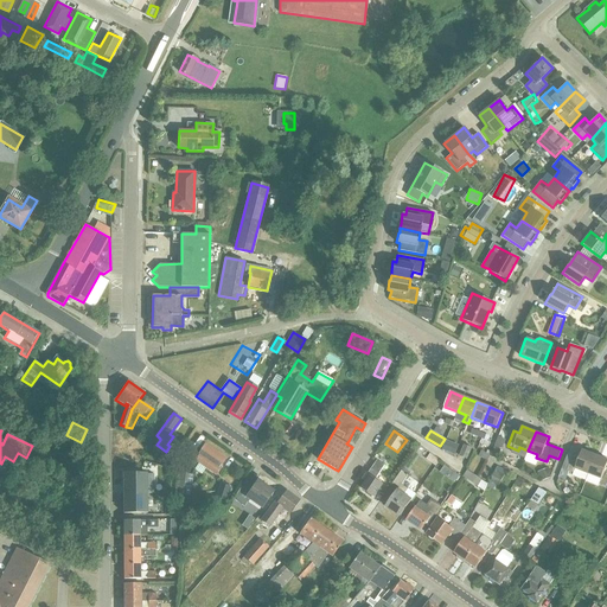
[(472,447),(464,443),(459,455),(467,459),(472,447)]
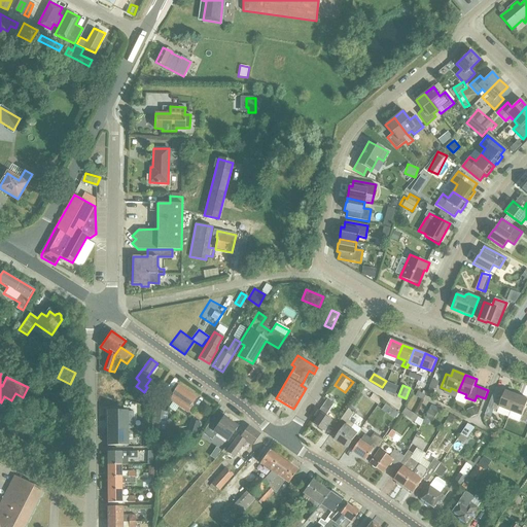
[(190,407),(190,406),(196,398),(178,386),(172,393),(171,401),(186,412),(190,407)]
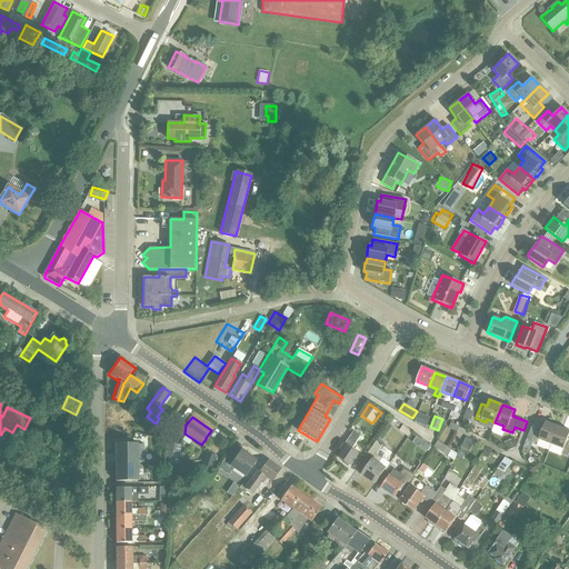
[(465,418),(460,427),(460,428),(466,430),(470,420),(465,418)]
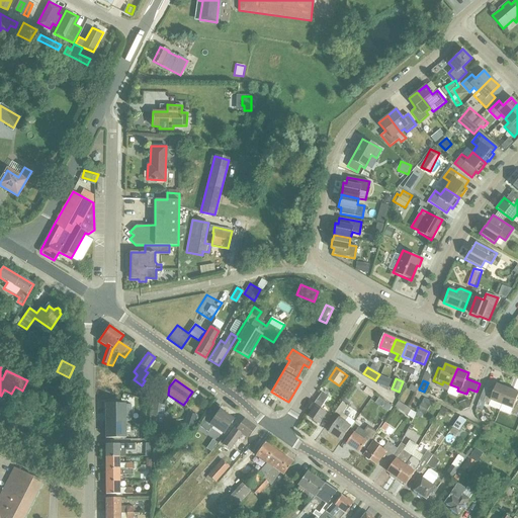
[(501,410),(503,405),(509,389),(497,384),(495,390),(489,387),(484,402),(490,404),(489,406),(501,410)]
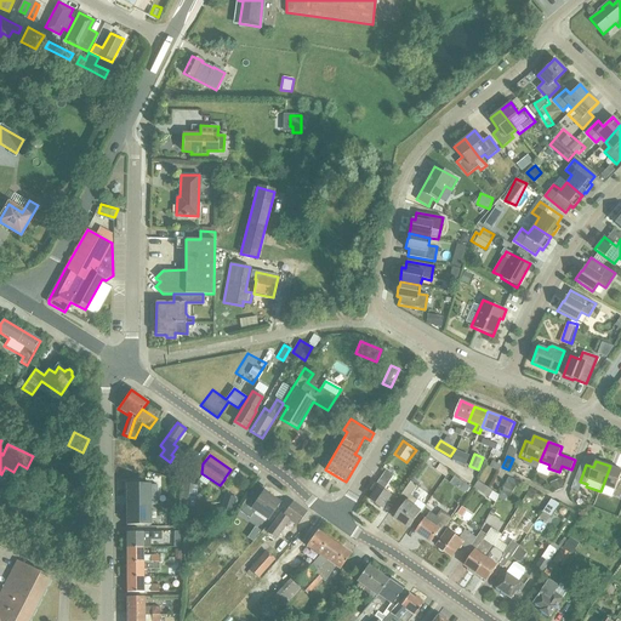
[(620,469),(610,466),(603,485),(615,490),(614,494),(620,497),(620,495),(620,477),(620,478),(620,473),(620,469)]
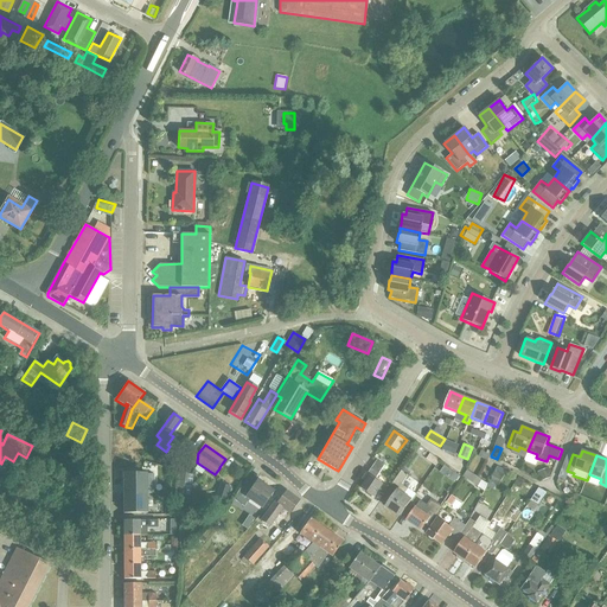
[(379,473),(385,465),(378,460),(372,468),(364,479),(366,481),(362,489),(375,497),(383,484),(376,479),(379,473)]
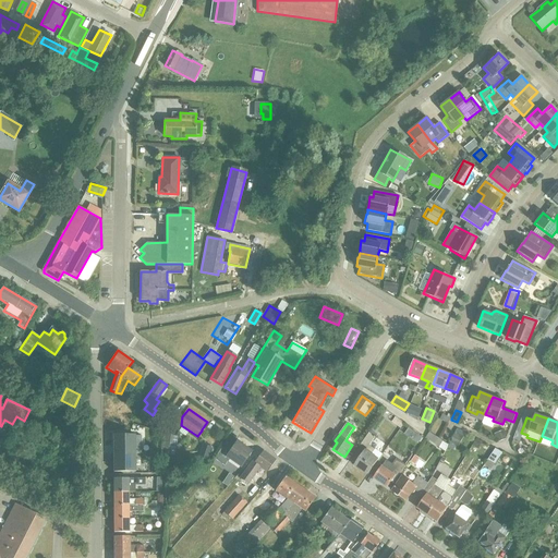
[(355,464),(368,473),(378,459),(372,455),(376,449),(371,445),(376,437),(370,433),(362,444),(367,448),(355,464)]
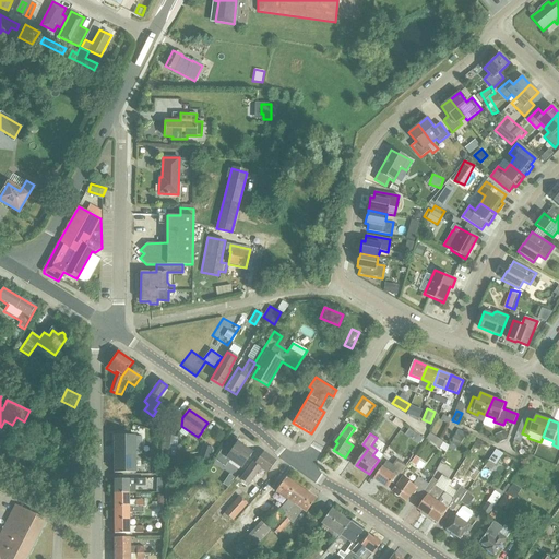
[(449,445),(442,441),(431,433),(427,439),(447,452),(449,445)]
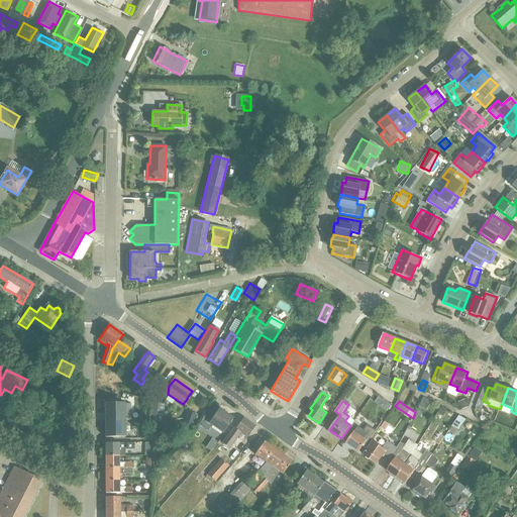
[(125,403),(105,403),(105,420),(125,420),(125,403)]
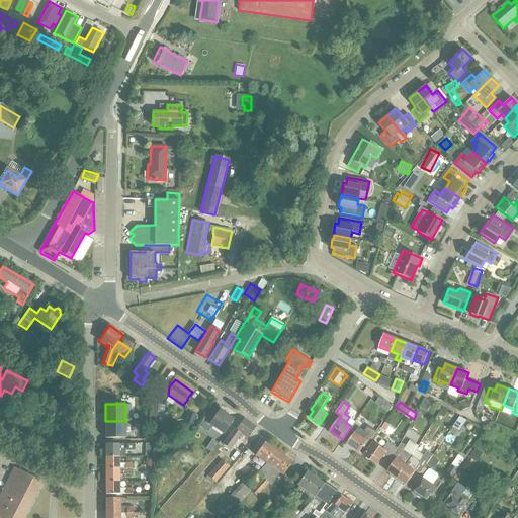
[(152,404),(149,422),(162,424),(165,406),(152,404)]
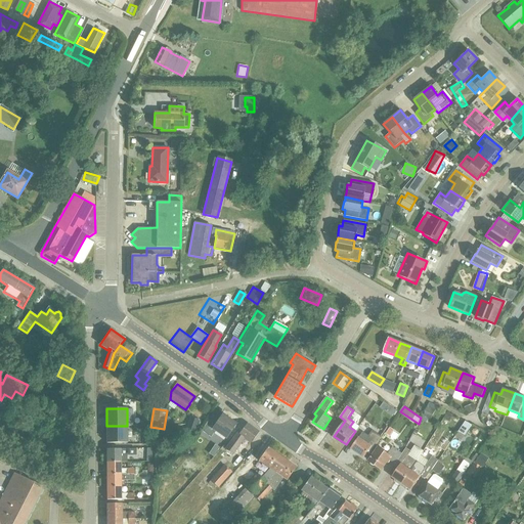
[(201,431),(202,431),(199,437),(207,442),(212,434),(223,442),(235,424),(222,415),(216,423),(210,418),(201,431)]
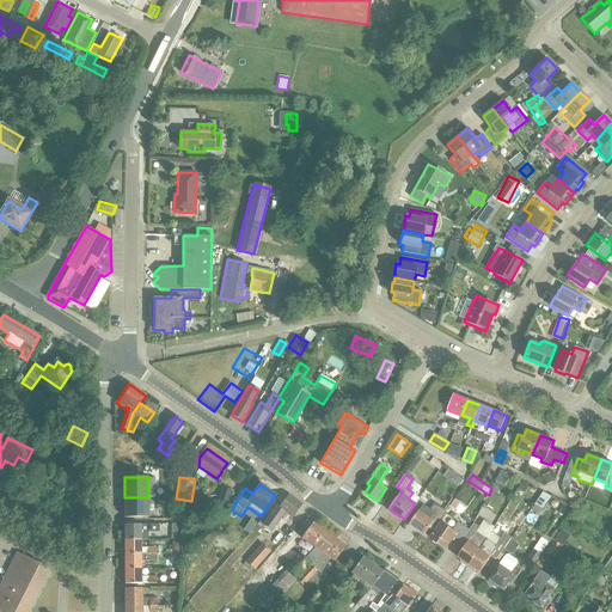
[(216,502),(227,506),(232,490),(221,487),(216,502)]
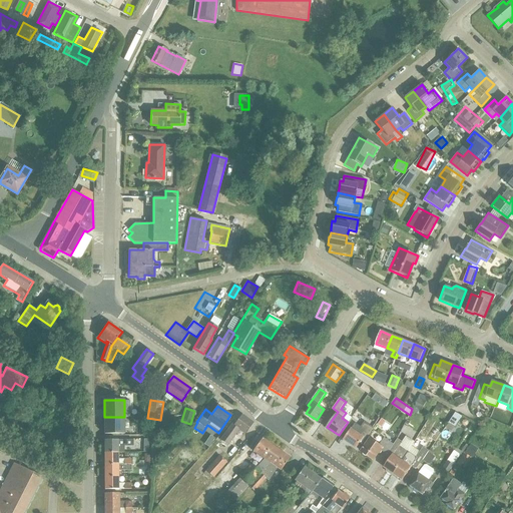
[(456,412),(452,418),(449,423),(455,427),(462,417),(456,412)]
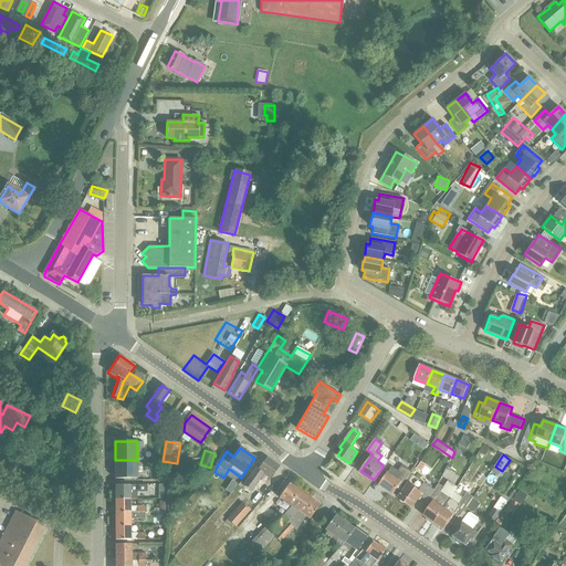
[(271,479),(280,467),(266,458),(261,465),(259,463),(243,485),(251,491),(263,474),(271,479)]
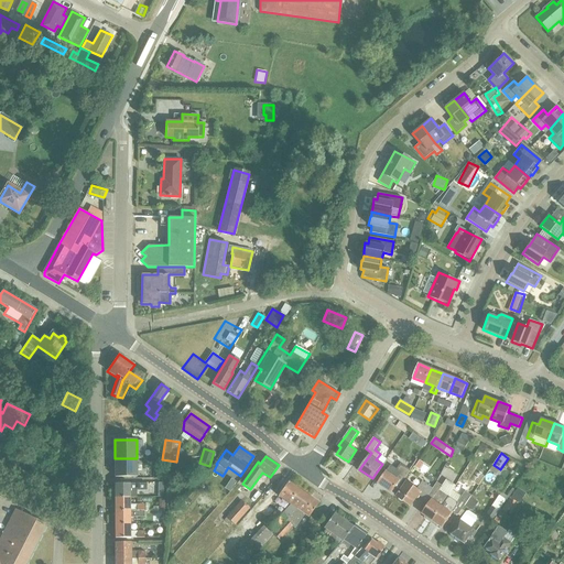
[(137,477),(137,458),(115,458),(115,477),(137,477)]
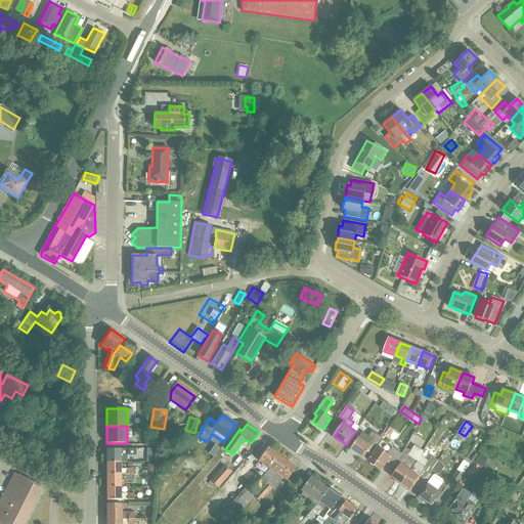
[(359,438),(351,448),(364,457),(367,452),(369,453),(382,437),(373,431),(368,436),(362,433),(359,438)]
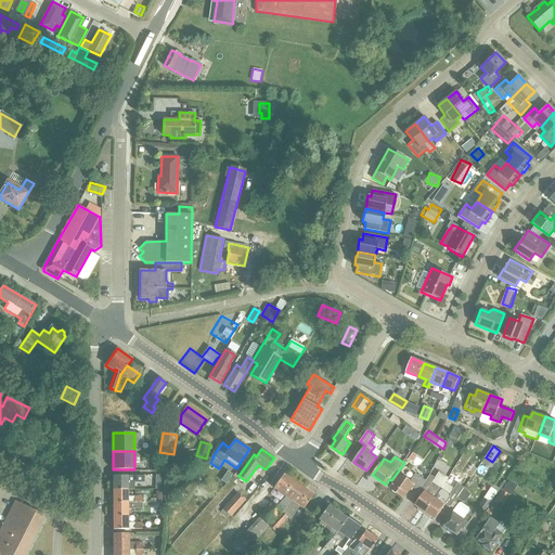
[(425,491),(415,505),(417,507),(417,510),(424,514),(446,482),(449,477),(440,472),(435,478),(430,475),(426,480),(421,489),(425,491)]
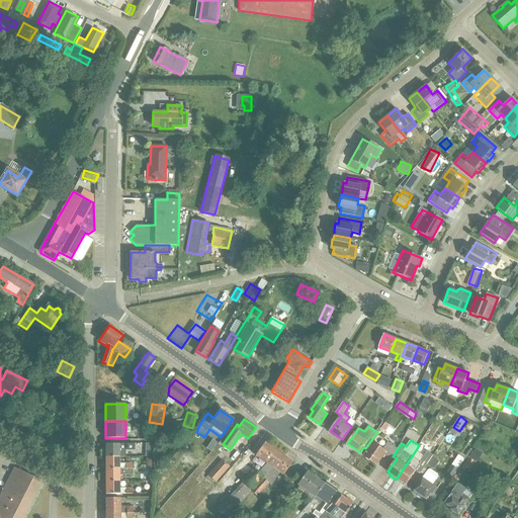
[(269,455),(274,448),(265,442),(255,455),(262,460),(267,453),(269,455)]
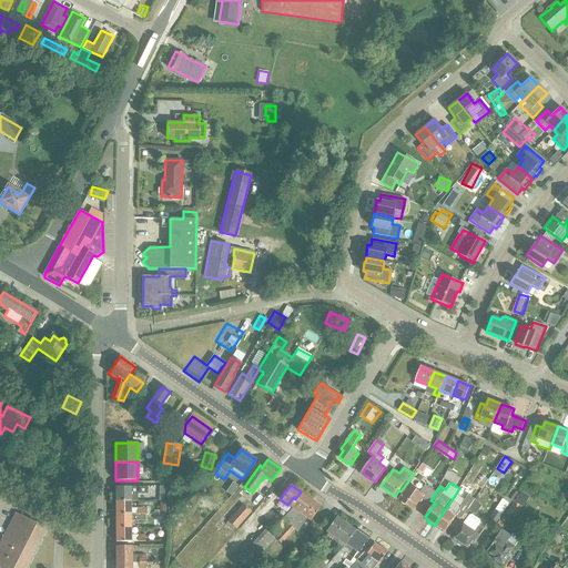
[(428,503),(430,500),(436,492),(426,485),(421,493),(411,485),(401,499),(414,509),(419,501),(422,503),(424,499),(428,503)]
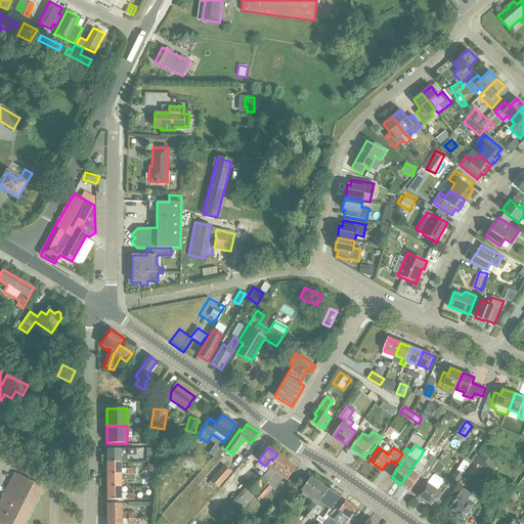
[(121,449),(106,449),(106,463),(121,462),(127,462),(127,455),(137,455),(137,449),(121,449)]
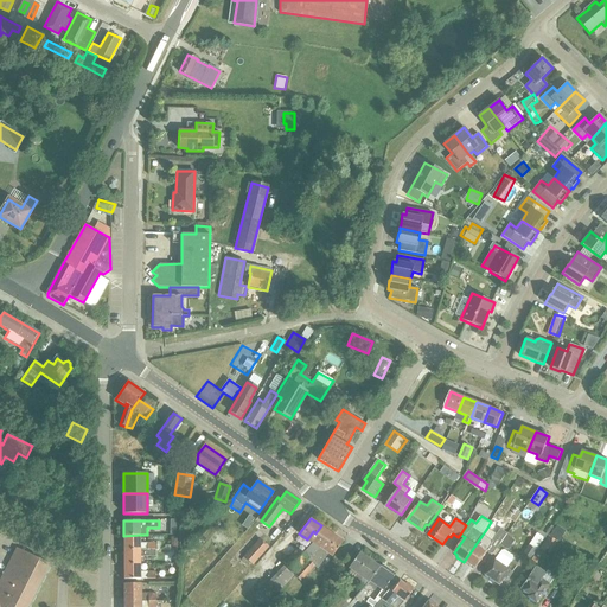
[(313,531),(307,540),(312,543),(320,549),(333,534),(321,525),(315,534),(313,531)]
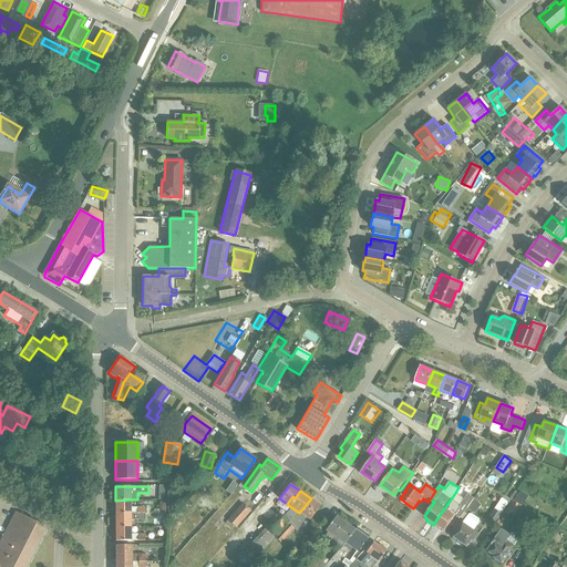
[(455,493),(433,525),(440,529),(442,528),(444,531),(455,514),(461,518),(475,498),(468,494),(464,500),(455,493)]
